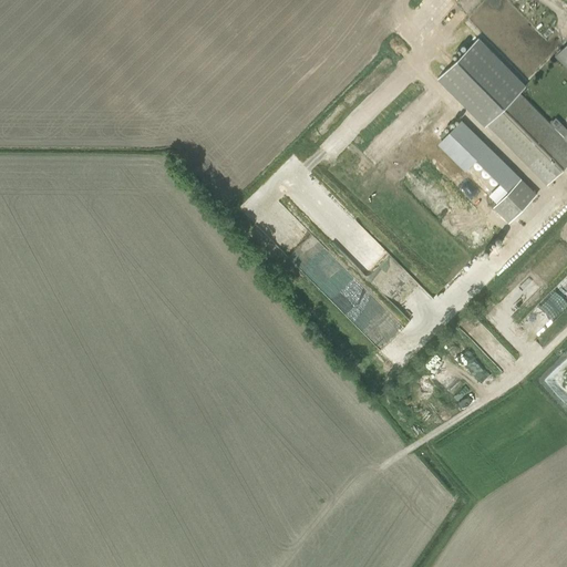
[(566,132),(563,137),(519,93),(526,85),(478,38),(437,78),(485,126),(487,124),(547,185),(566,165),(566,132)]
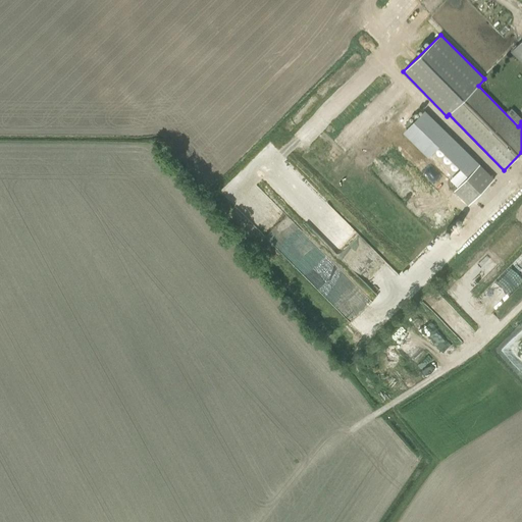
[(521,39),(511,50),(521,60),(521,39)]
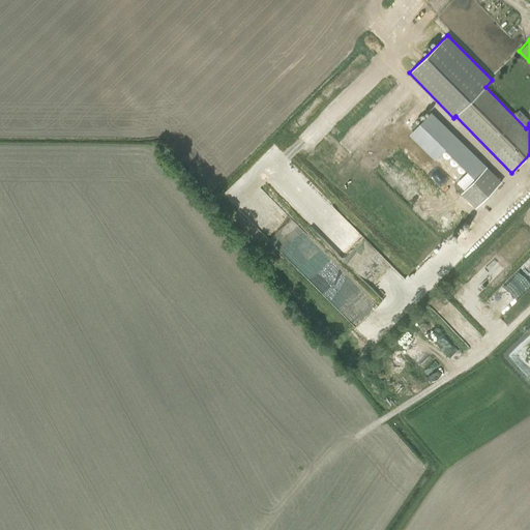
[(462,193),(477,207),(503,180),(433,111),(411,134),(437,159),(447,149),(469,170),(457,182),(465,189),(462,193)]
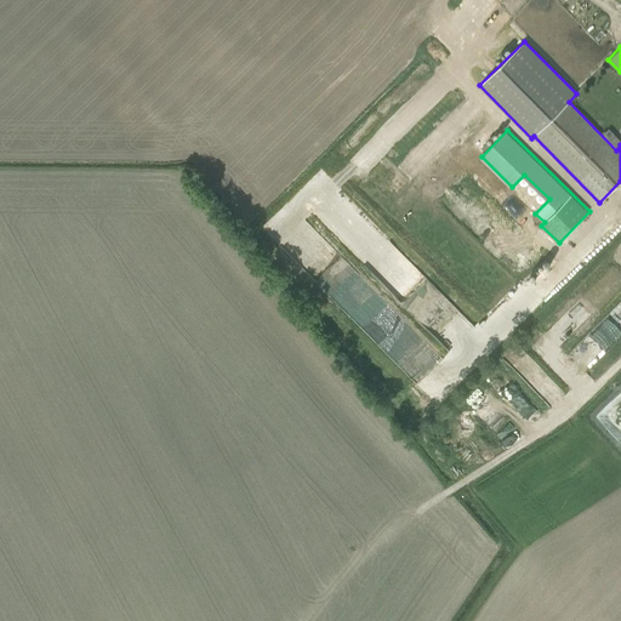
[(483,409),(477,414),(485,423),(490,420),(513,445),(520,439),(486,399),(479,404),(483,409)]
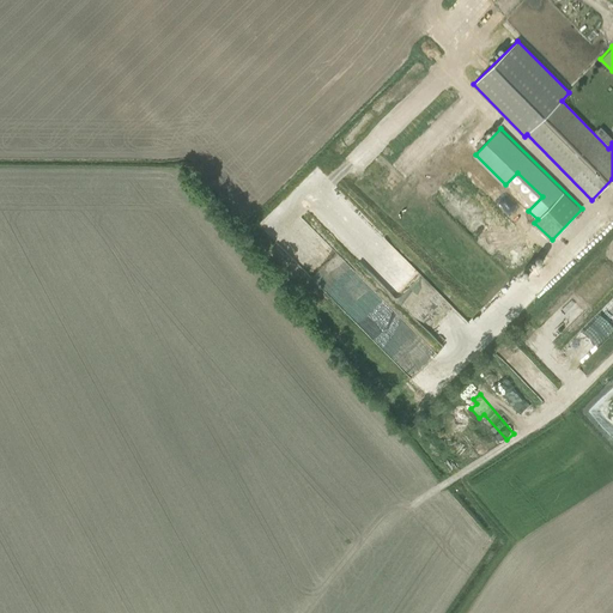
[(593,432),(587,438),(598,449),(604,443),(593,432)]
